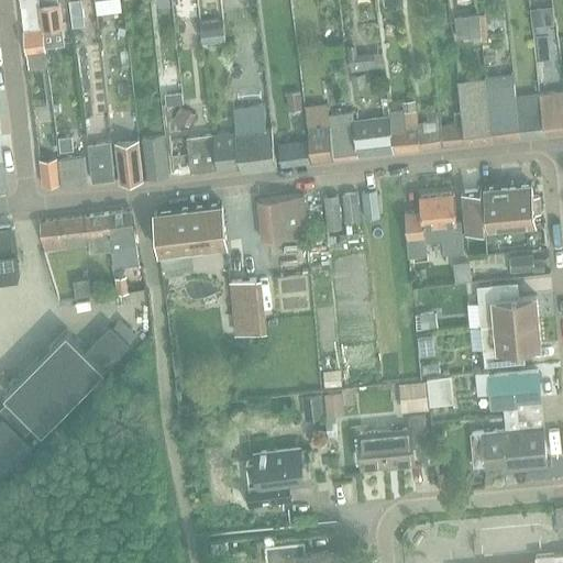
[(37,0),(19,0),(21,7),(26,7),(30,30),(23,31),(25,53),(45,51),(43,39),(42,29),(39,6),(39,0),(37,0)]
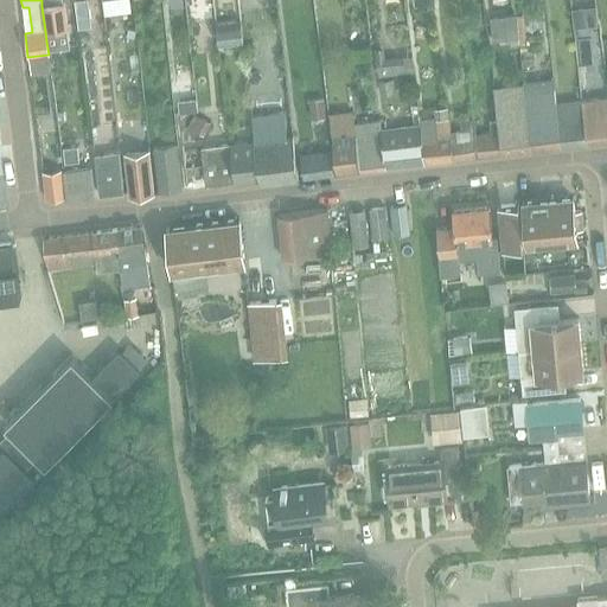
[(85,0),(74,0),(77,23),(89,21),(85,0)]
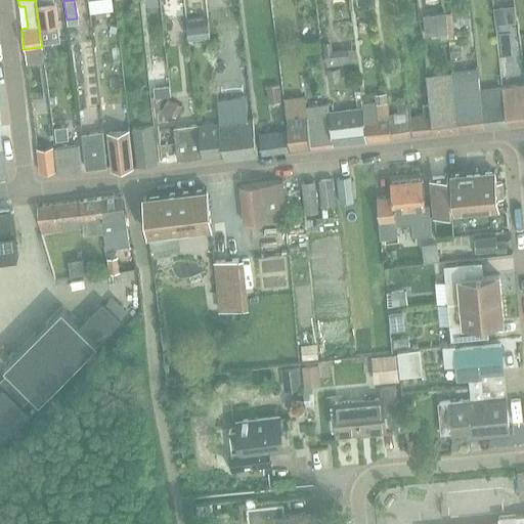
[(54,3),(36,5),(39,27),(56,25),(54,3)]
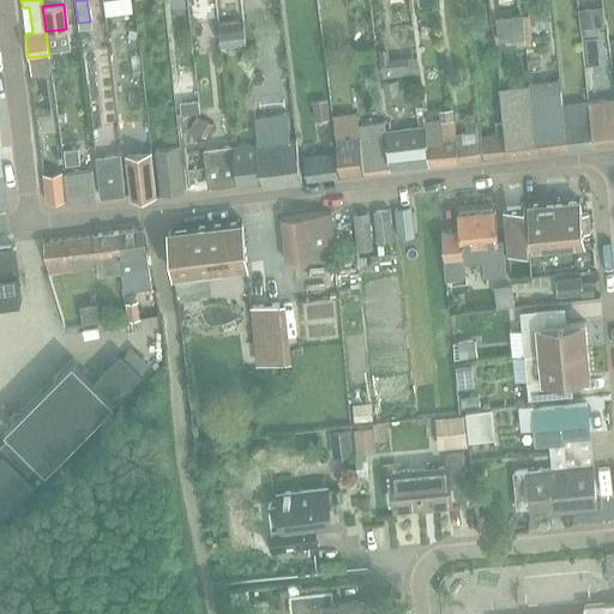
[(601,5),(582,7),(584,28),(603,25),(601,5)]
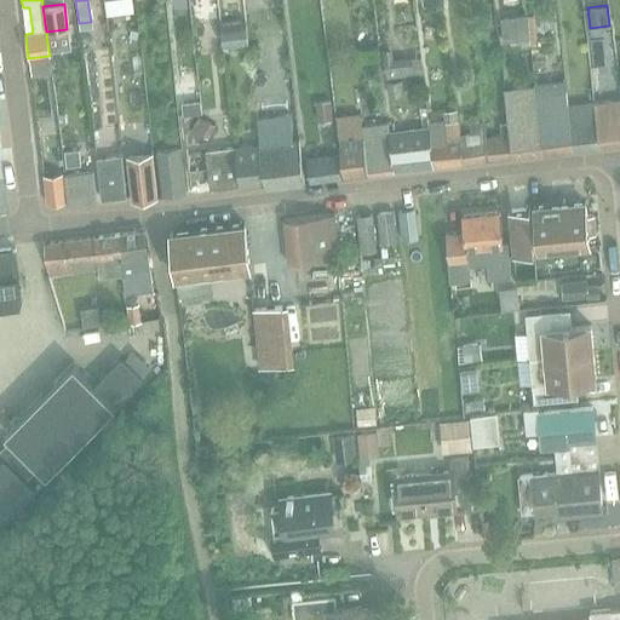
[(526,15),(499,17),(501,41),(528,38),(526,15)]
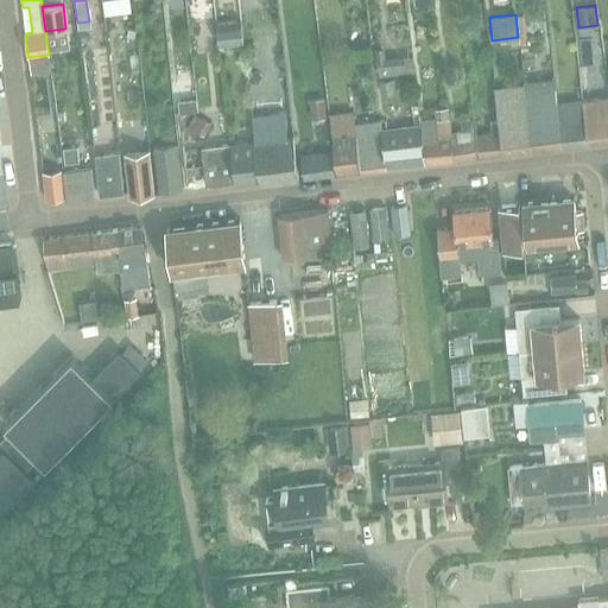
[(241,20),(215,24),(217,45),(244,42),(241,20)]
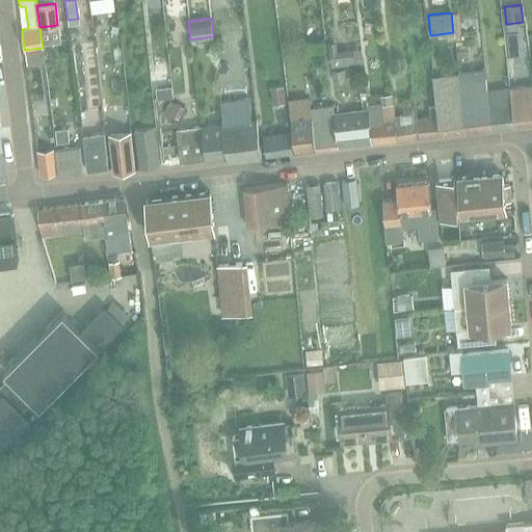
[(336,38),(328,40),(331,67),(354,63),(352,48),(337,49),(336,38)]
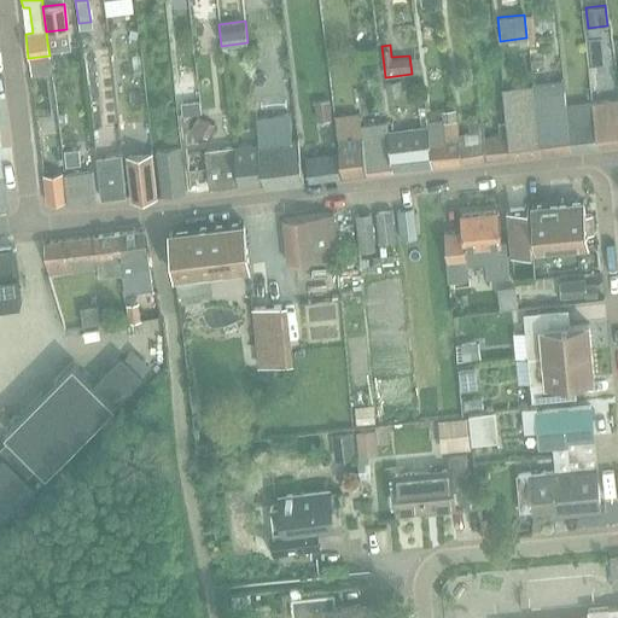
[(402,80),(386,81),(388,95),(400,93),(400,89),(403,89),(402,80)]
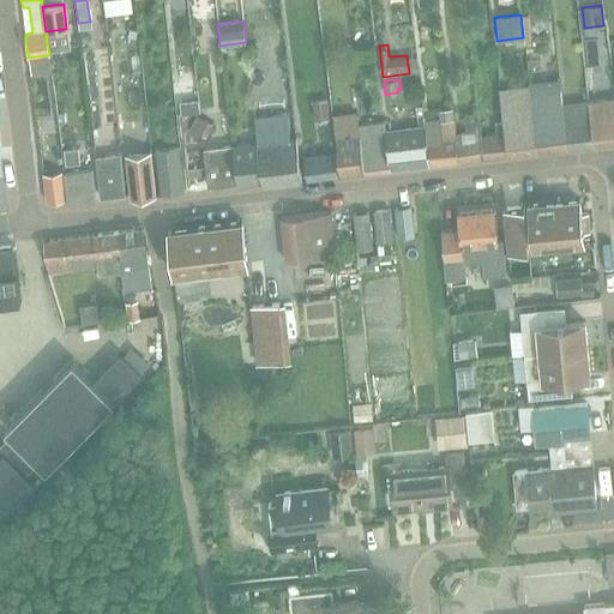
[(564,126),(561,106),(560,92),(530,95),(533,118),(534,118),(535,152),(566,149),(564,126)]
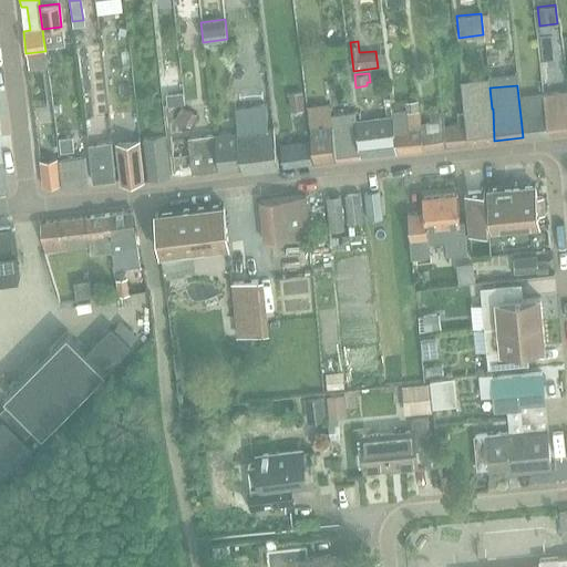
[(462,91),(464,114),(467,143),(494,141),(493,109),(492,109),(490,88),(462,91)]
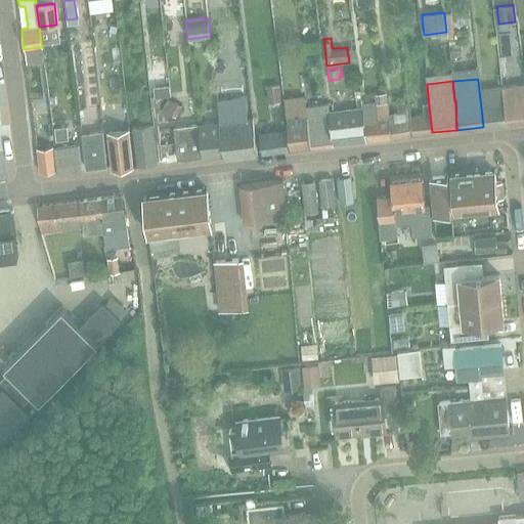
[(195,99),(194,82),(179,83),(180,99),(195,99)]
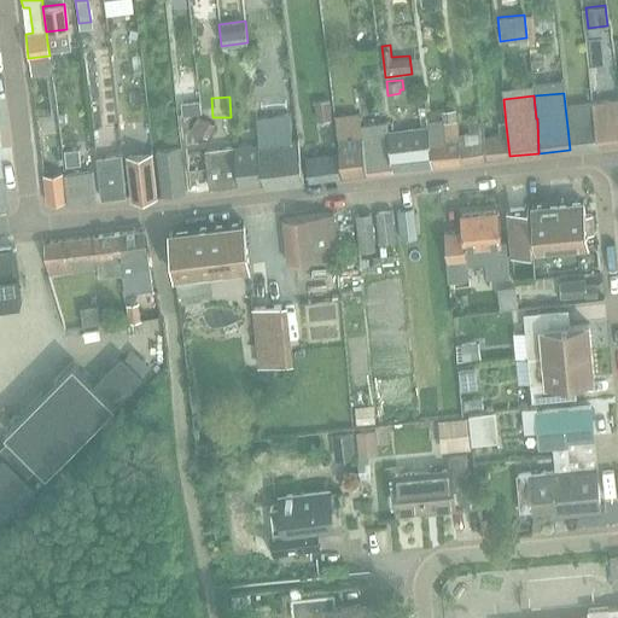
[(198,100),(180,103),(181,116),(199,114),(198,100)]
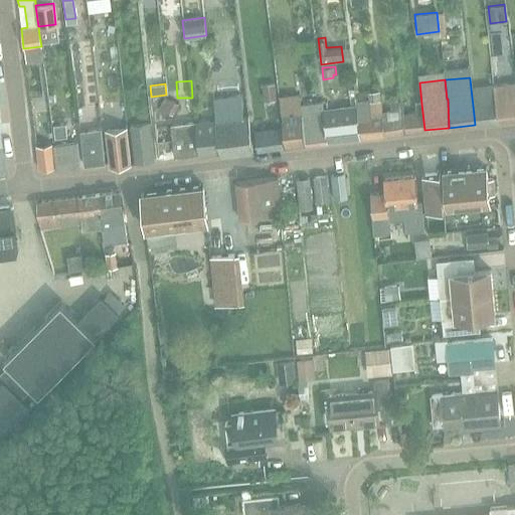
[(274,83),(263,86),(265,101),(276,100),(274,83)]
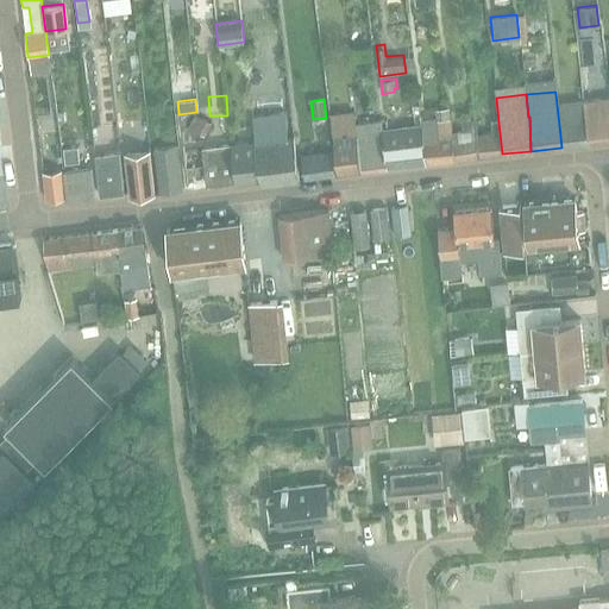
[(608,106),(608,102),(608,99),(582,101),(584,123),(585,123),(586,144),(608,142),(608,106)]
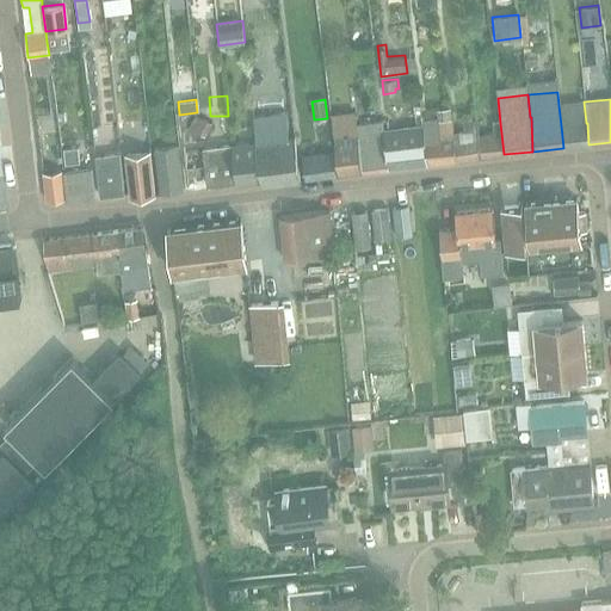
[(587,123),(586,123),(584,102),(559,105),(561,125),(563,148),(588,144),(587,123)]
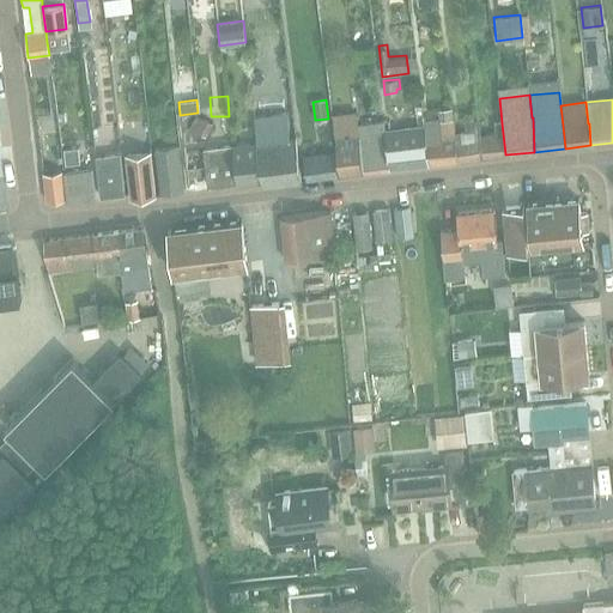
[(451,109),(437,111),(438,121),(453,120),(451,109)]
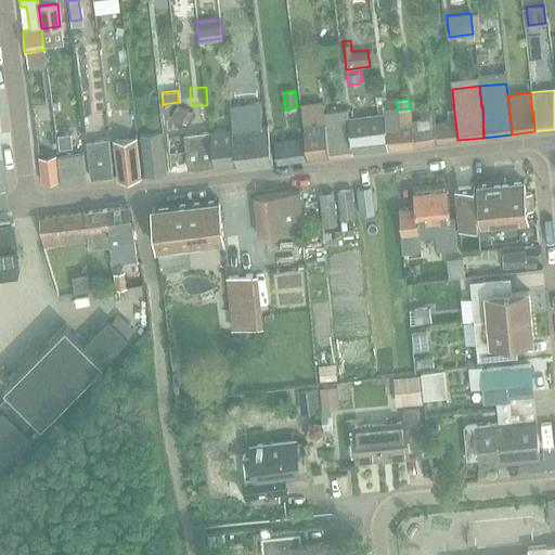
[(230,106),(232,129),(235,163),(236,168),(271,163),(268,125),(262,126),(260,103),(230,106)]
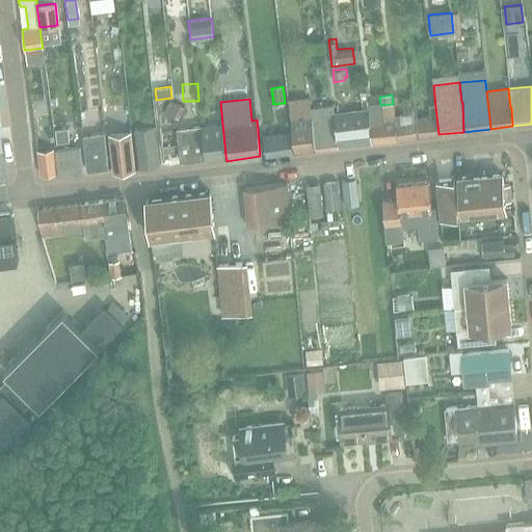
[(170,101),(164,111),(178,118),(184,108),(170,101)]
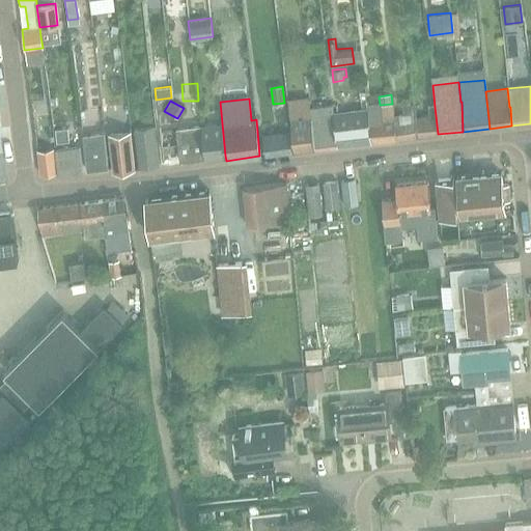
[(395,120),(394,114),(392,104),(380,105),(382,119),(373,120),(375,141),(396,139),(395,120)]
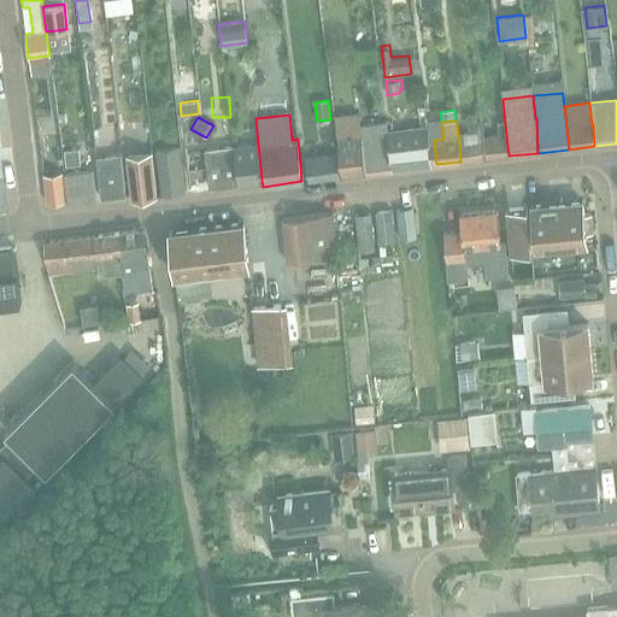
[(391,170),(386,131),(386,123),(360,125),(362,134),(365,174),(391,170)]
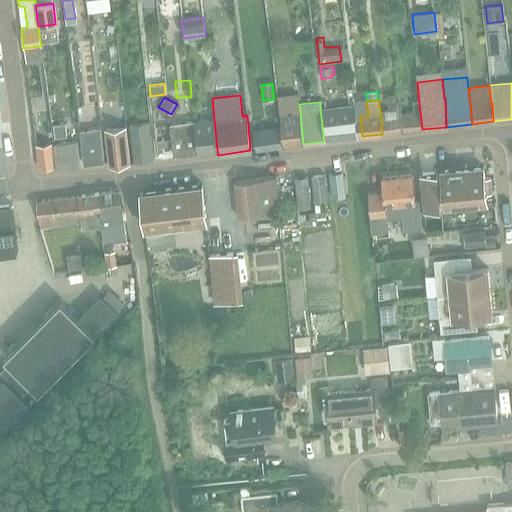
[(403,132),(401,114),(399,102),(388,103),(389,109),(380,110),(381,116),(382,134),(403,132)]
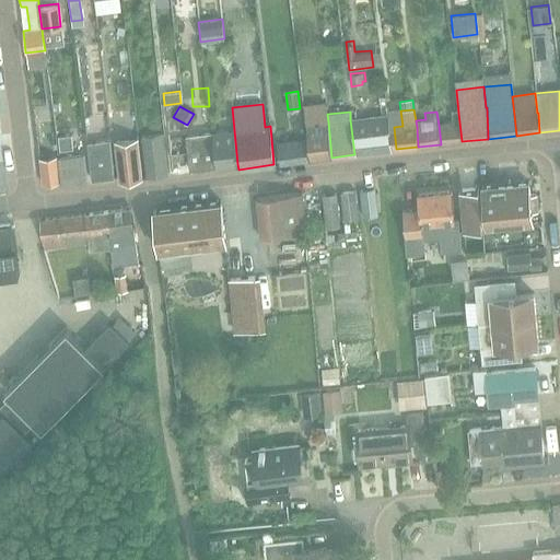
[(441,144),(462,141),(458,113),(451,114),(452,123),(439,125),(441,144)]
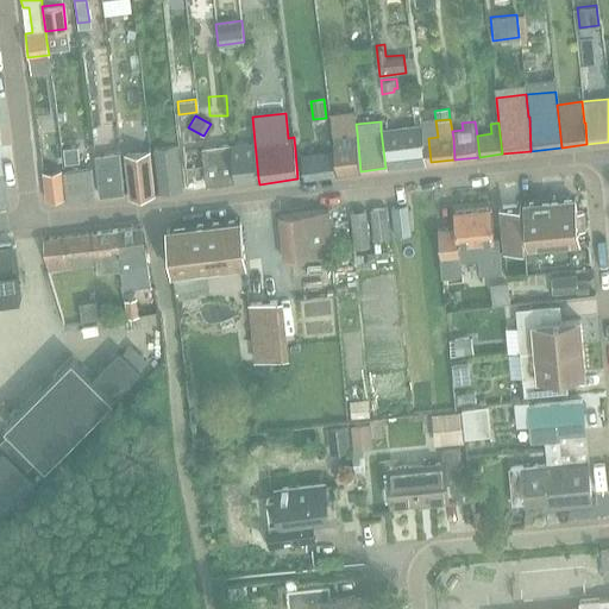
[(320,139),(321,149),(331,148),(327,124),(313,126),(315,139),(320,139)]
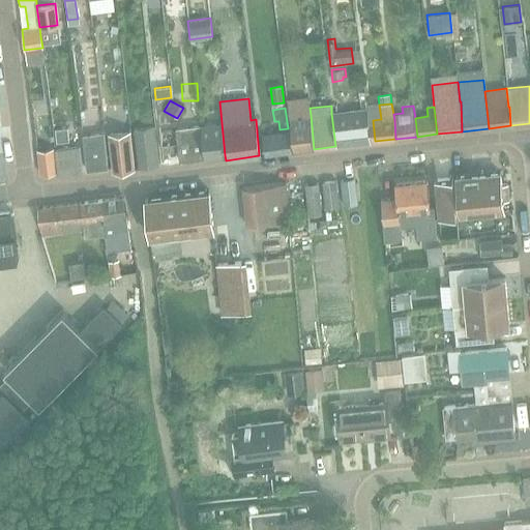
[(366,109),(331,113),(335,146),(370,142),(367,120),(366,109)]
